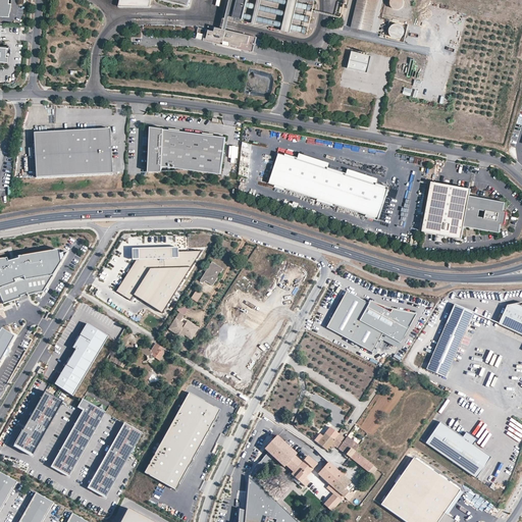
[(9,5),(8,3),(6,3),(6,0),(0,0),(0,14),(7,15),(7,13),(7,12),(8,10),(8,9),(8,8),(8,7),(8,6),(9,5)]
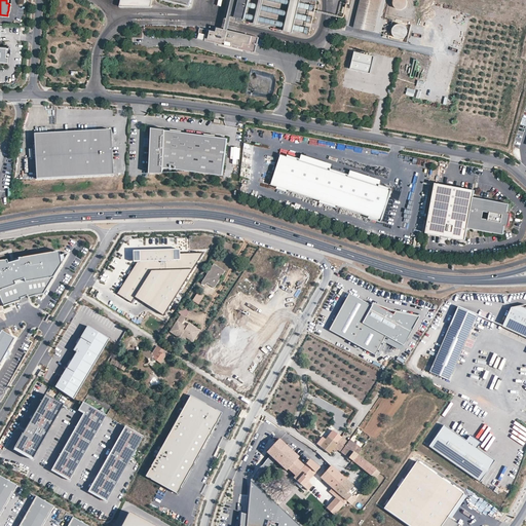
[(230,0),(226,19),(234,21),(235,17),(236,10),(237,6),(238,0),(230,0)]
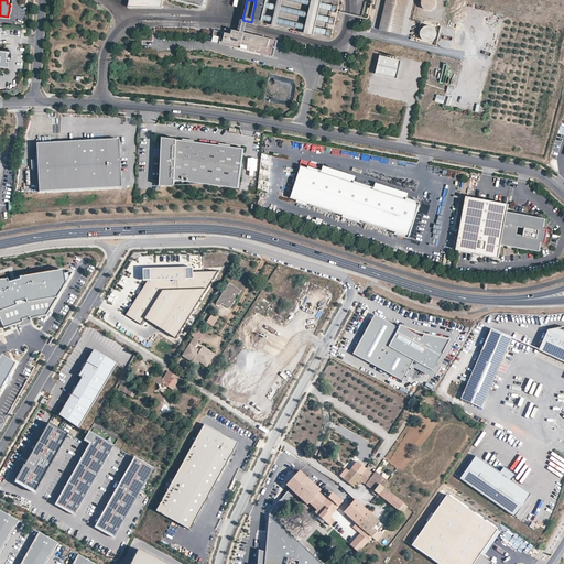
[(333,18),(258,0),(256,0),(255,7),(332,24),(333,18)]
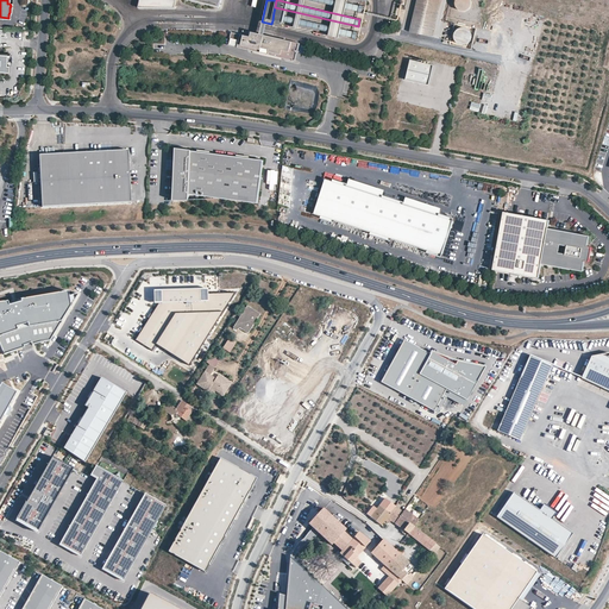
[(363,6),(337,0),(303,0),(360,13),(363,6)]
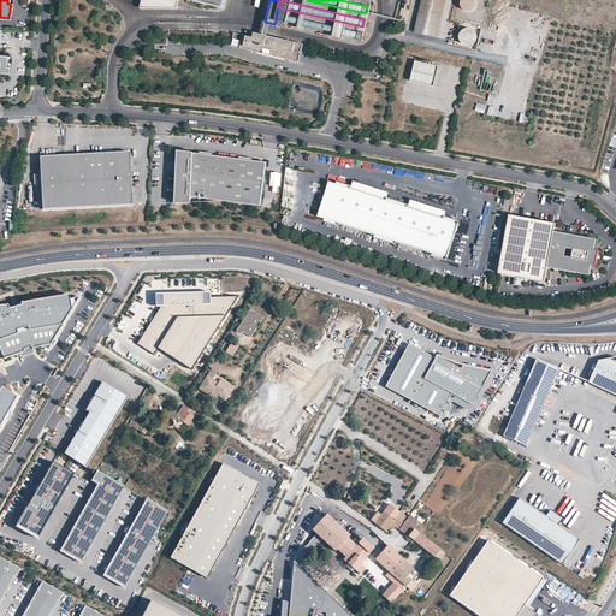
[(437,37),(444,0),(421,0),(414,33),(437,37)]
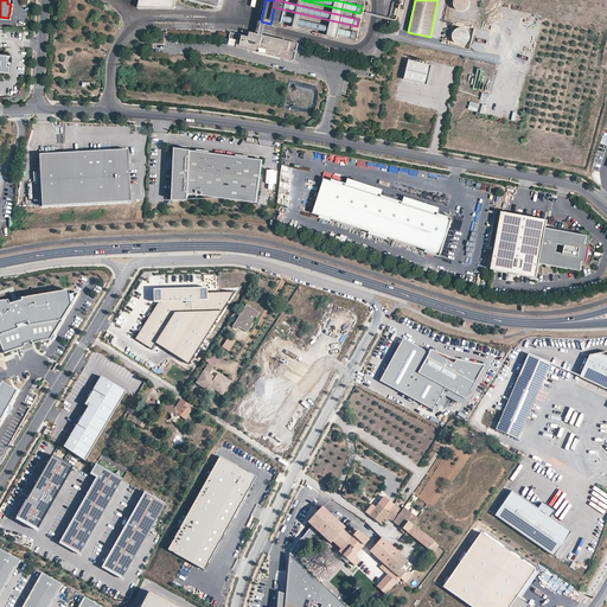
[(454,0),(453,1),(460,12),(470,6),(466,0),(454,0)]
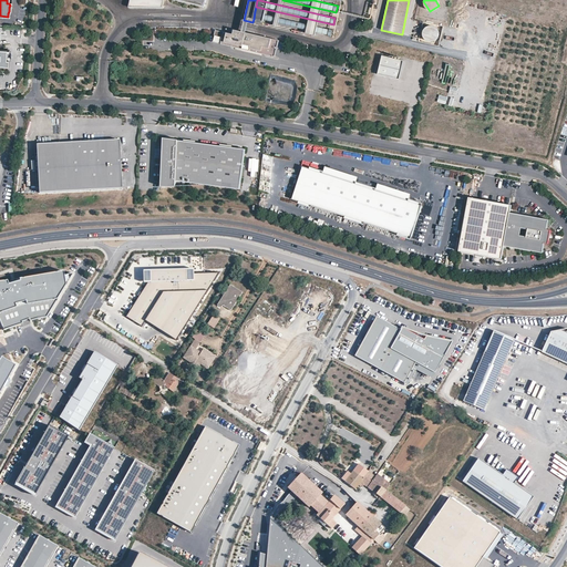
[(332,30),(255,11),(254,19),(330,37),(332,30)]
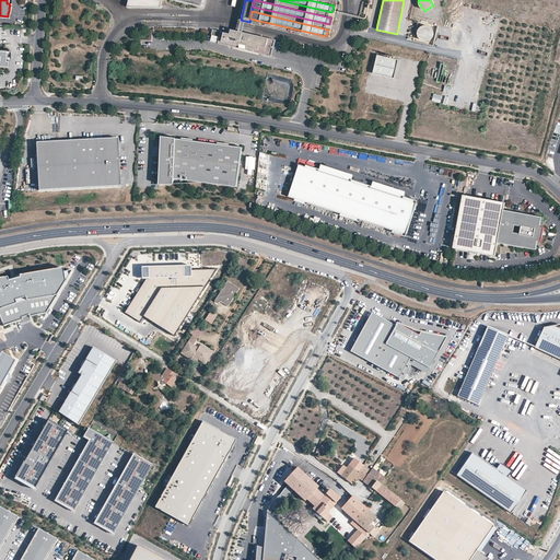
[(423,23),(416,36),(429,44),(436,31),(423,23)]
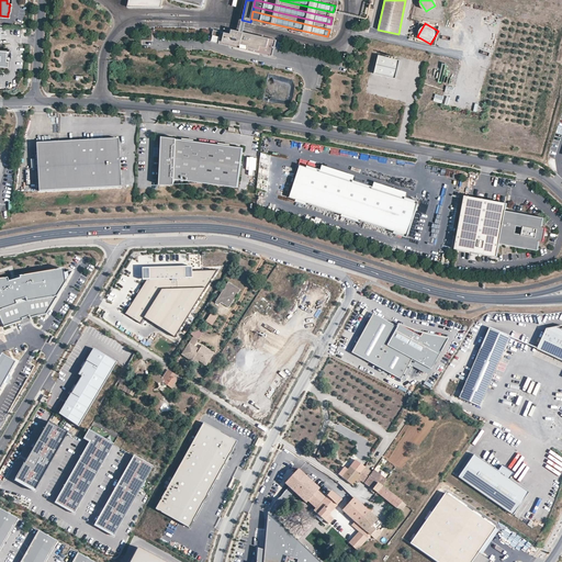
[(436,47),(448,48),(450,33),(437,32),(436,47)]
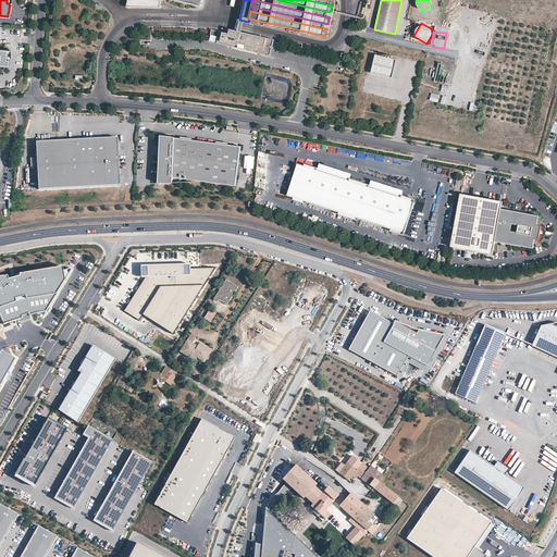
[(270,56),(273,40),(260,37),(257,50),(251,49),(251,52),(270,56)]
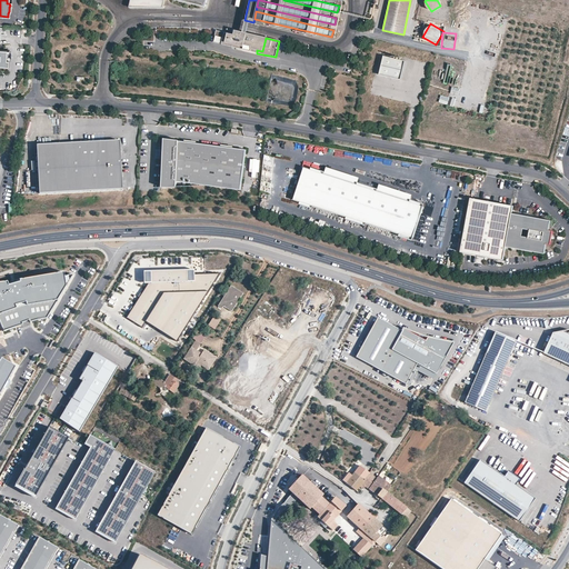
[(401,80),(406,61),(383,56),(379,75),(401,80)]
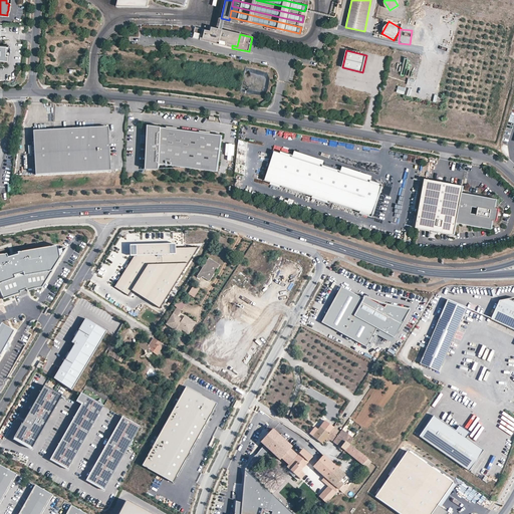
[(398,86),(397,92),(404,94),(406,88),(398,86)]
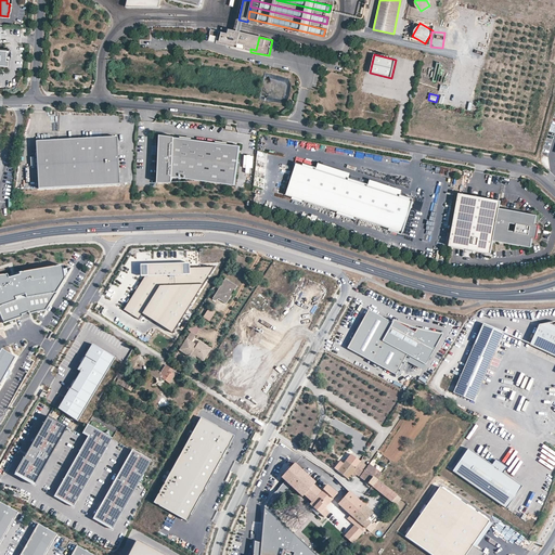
[(59,124),(68,125),(68,116),(59,115),(59,124)]
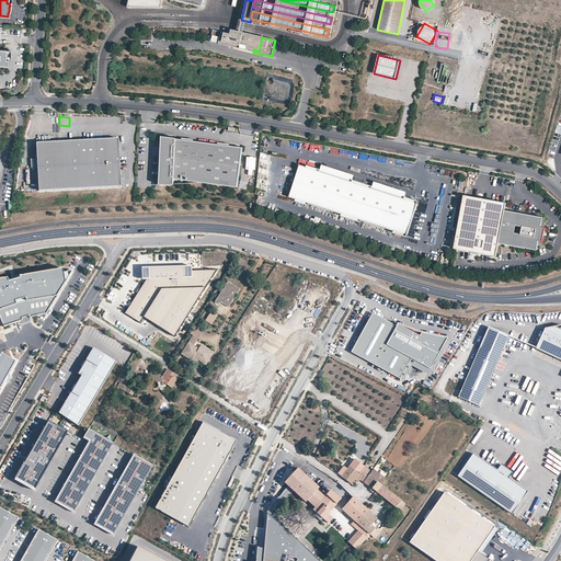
[(238,187),(241,148),(161,137),(161,153),(162,153),(160,163),(159,184),(173,184),(173,181),(202,184),(238,187)]
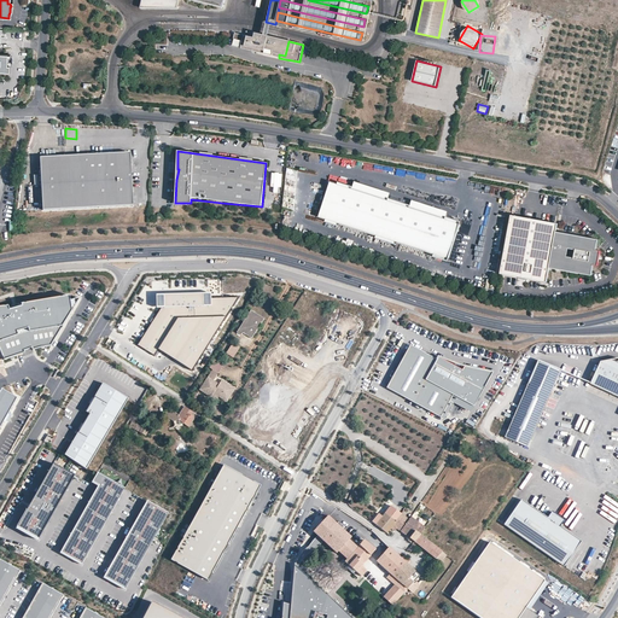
[(132,205),(129,152),(39,157),(41,209),(132,205)]
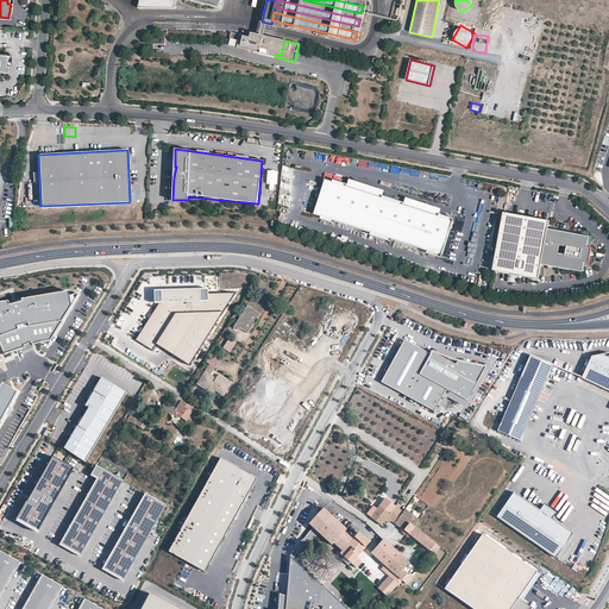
[(320,217),(332,180),(325,177),(313,214),(320,217)]
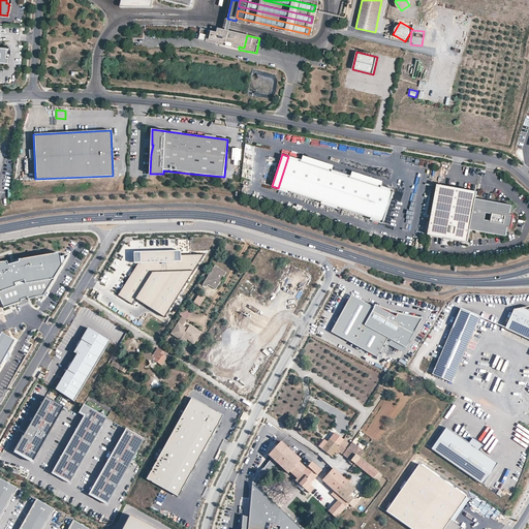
[(380,187),(349,178),(350,176),(332,169),(332,172),(301,161),(301,160),(288,156),(278,188),(290,192),(290,190),(321,200),(321,203),(339,209),(340,207),(371,217),(370,218),(382,222),(394,190),(380,186),(380,187)]
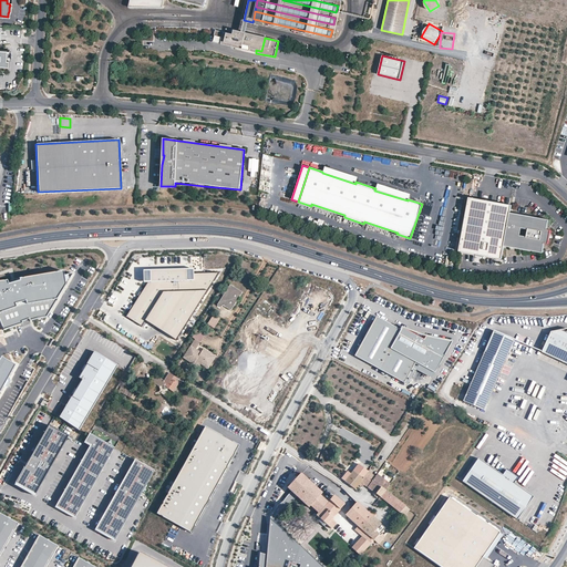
[(545,230),(547,220),(508,213),(509,206),(468,198),(459,253),(464,254),(475,255),(487,257),(497,259),(501,260),(503,247),(538,253),(542,254),(543,244),(547,245),(549,230),(545,230)]
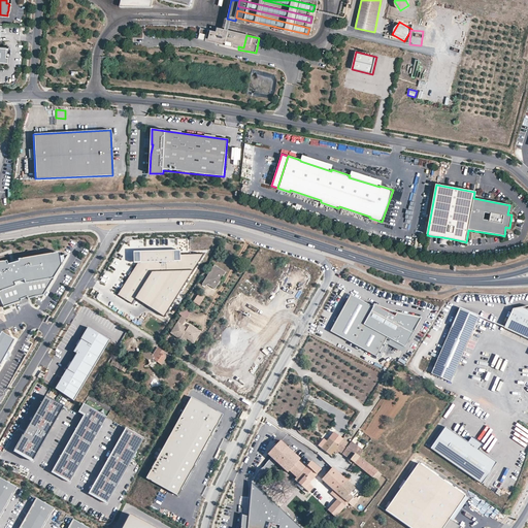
[(140,259),(119,294),(132,303),(136,298),(164,317),(204,254),(182,255),(180,252),(141,252),(140,259)]
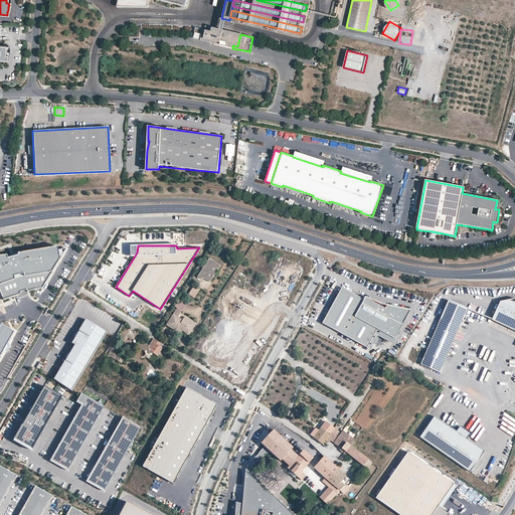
[(7,255),(0,255),(0,290),(3,300),(42,288),(67,249),(59,250),(58,246),(18,253),(18,255),(8,258),(7,255)]
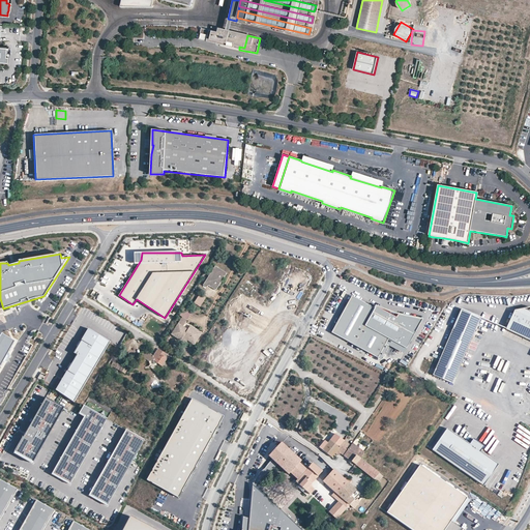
[(227,273),(215,266),(203,285),(207,288),(208,286),(215,290),(227,273)]
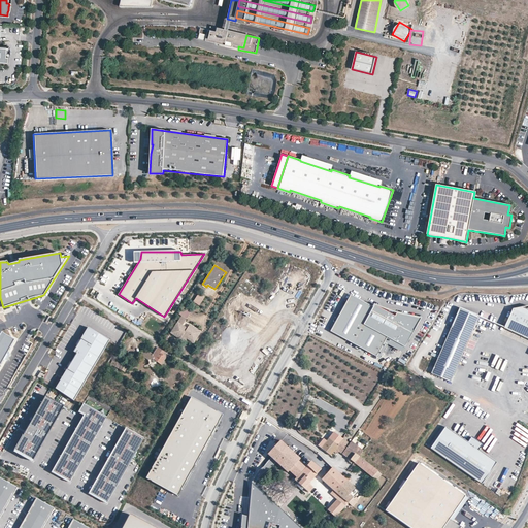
[(193,301),(199,305),(205,297),(198,293),(193,301)]
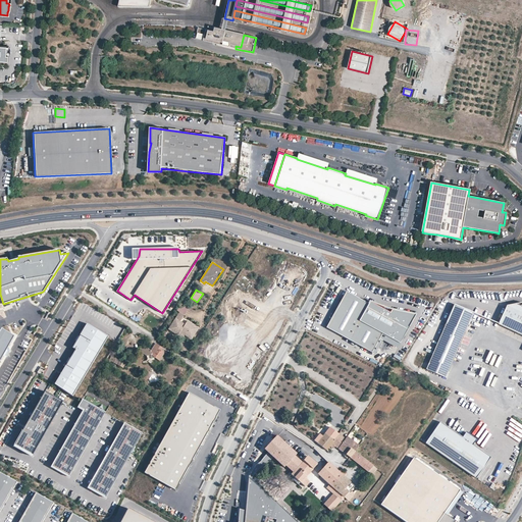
[(369,307),(348,294),(328,327),(372,352),(383,332),(400,342),(415,315),(392,310),(390,315),(371,304),(369,307)]
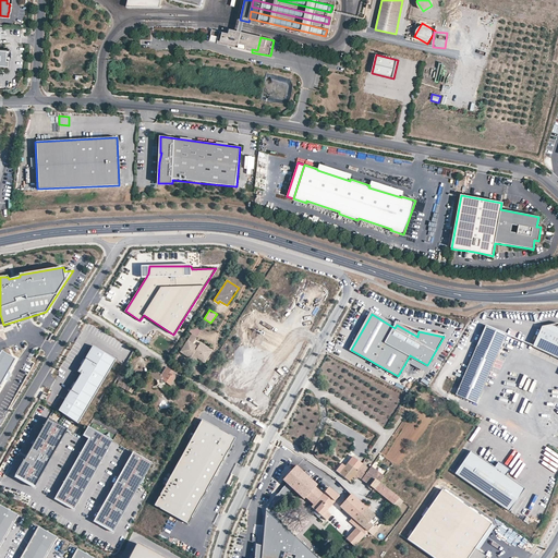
[(557,323),(542,327),(532,347),(535,348),(557,358),(557,326),(557,327),(557,325),(557,323)]
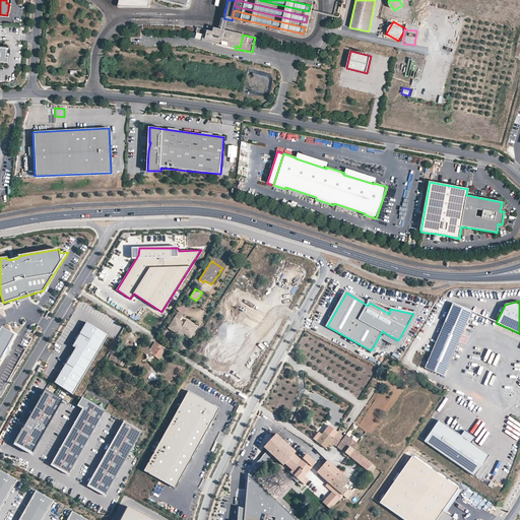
[(471,312),(453,304),(424,367),(442,375),(471,312)]
